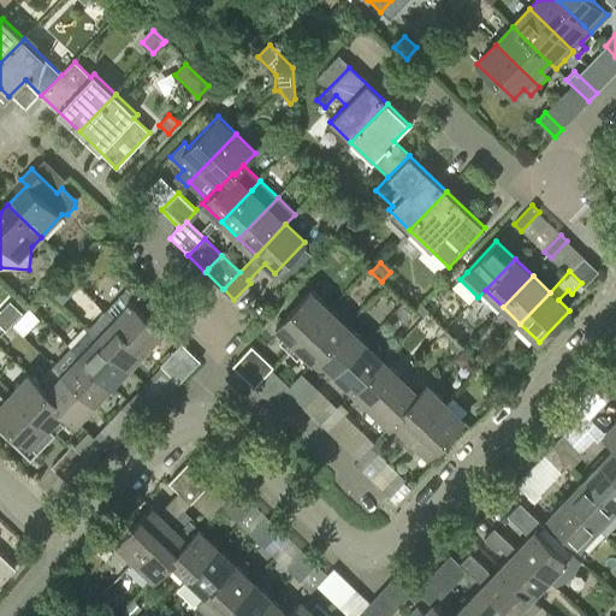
[(279,344),(288,351),(330,308),(312,291),(277,327),(286,337),(279,344)]
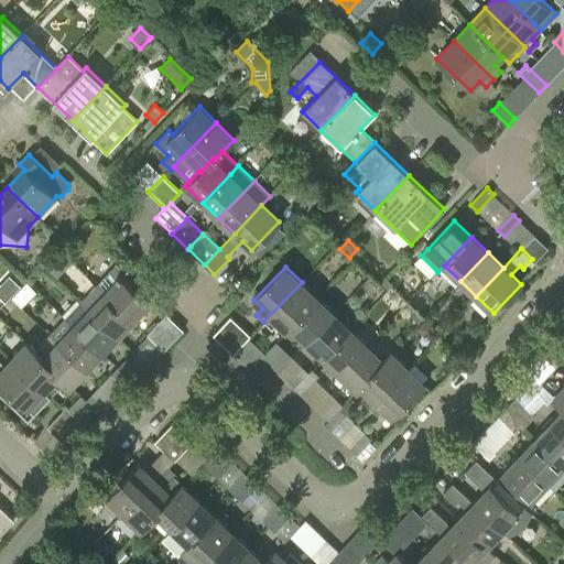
[(112,270),(96,286),(132,322),(148,305),(119,278),(112,270)]
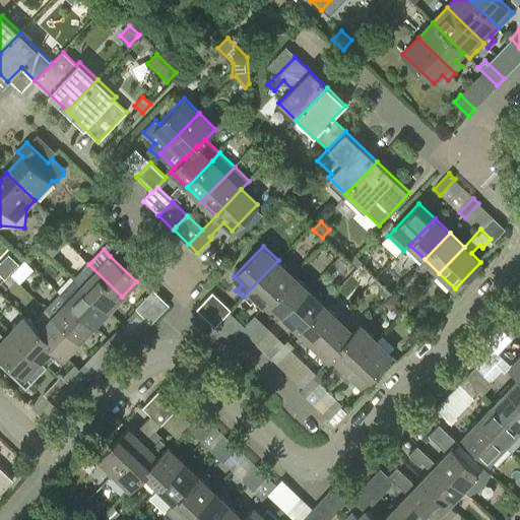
[(267,301),(293,274),(278,260),(243,297),(249,304),(255,298),(264,307),(268,302),(267,301)]
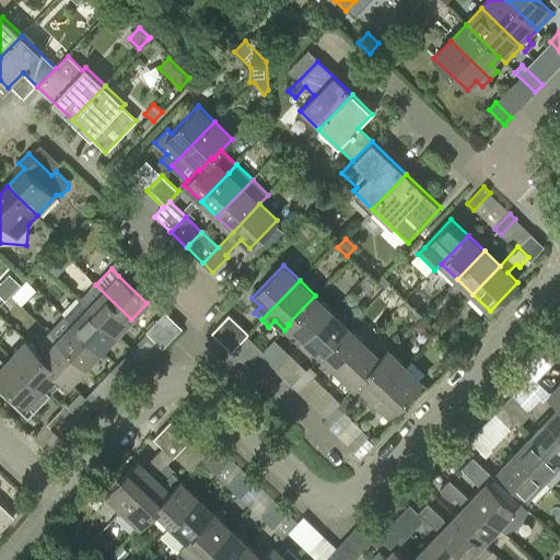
[(80,301),(115,336),(131,319),(95,284),(80,301)]
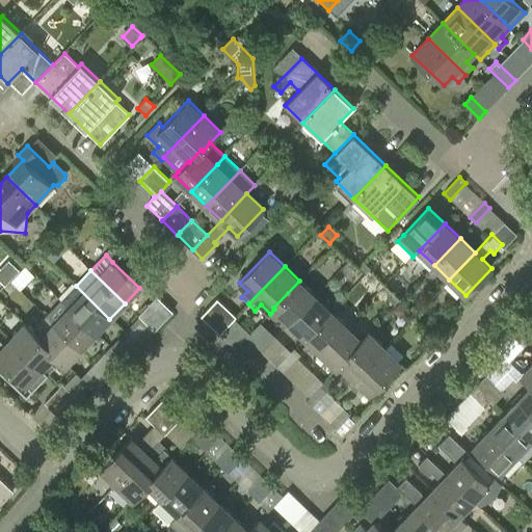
[(289,323),(315,296),(299,281),(273,308),(274,309),(289,323)]
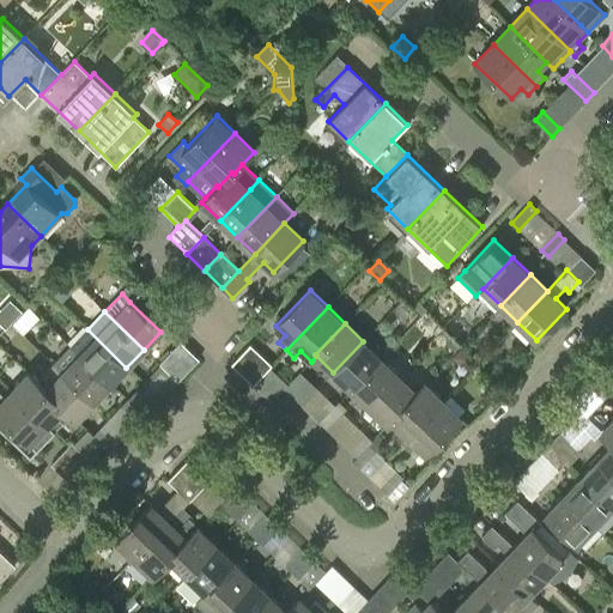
[(71,347),(109,384),(126,368),(87,329),(71,347)]
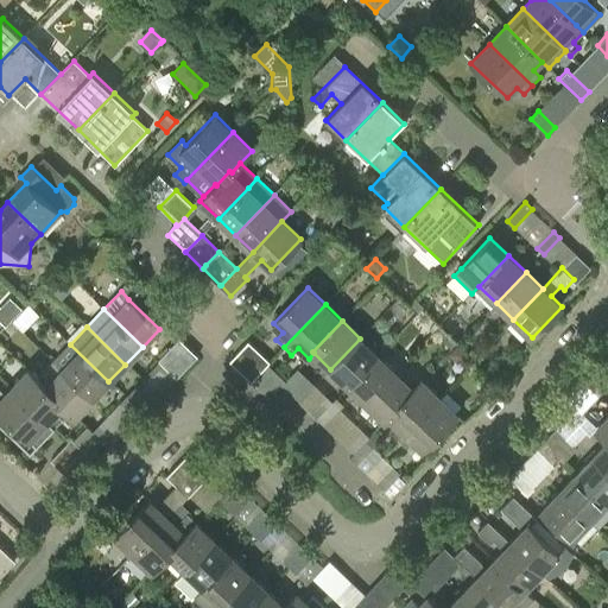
[(448,335),(443,341),(449,347),(455,341),(448,335)]
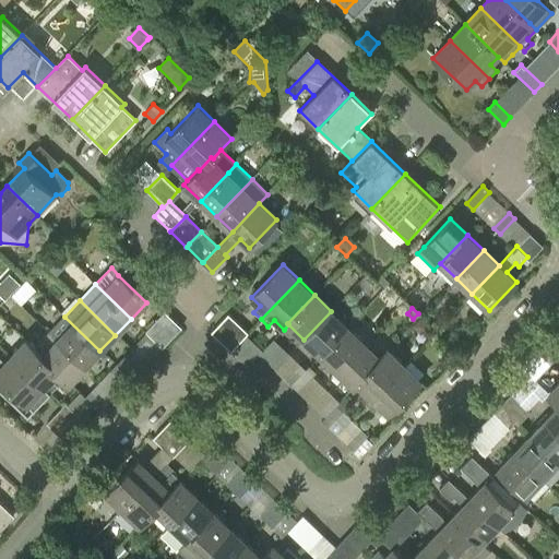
[(144,330),(153,337),(173,318),(164,310),(144,330)]
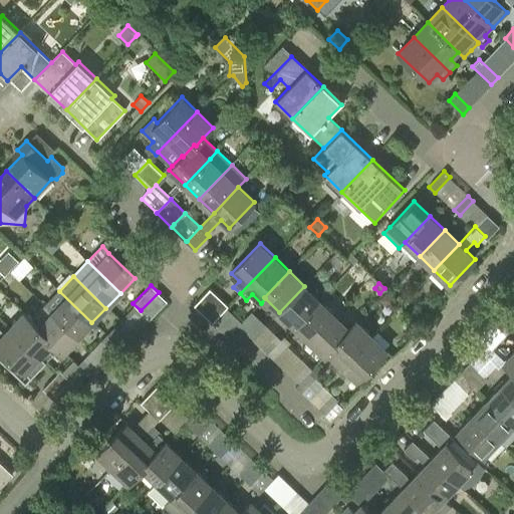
[(210,286),(202,295),(220,312),(225,307),(228,304),(210,286)]
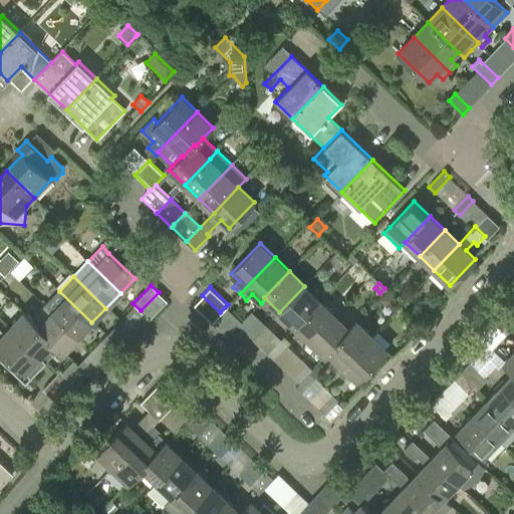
[(294,326),(319,300),(304,286),(279,312),(294,326)]
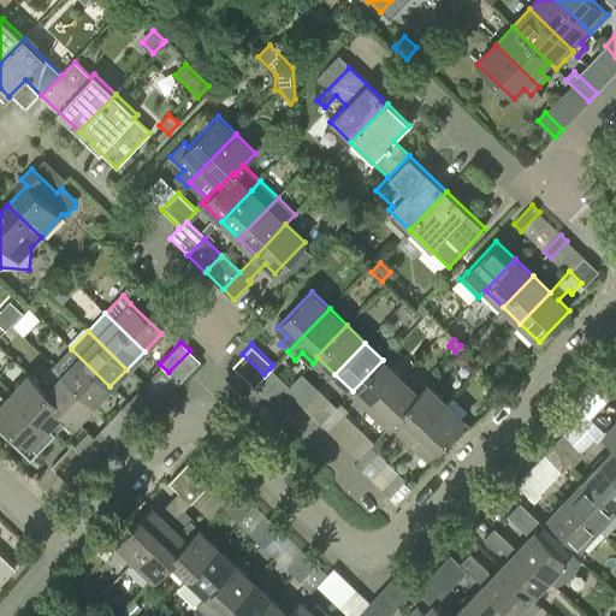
[(462,348),(452,357),(458,363),(466,362),(471,357),(462,348)]
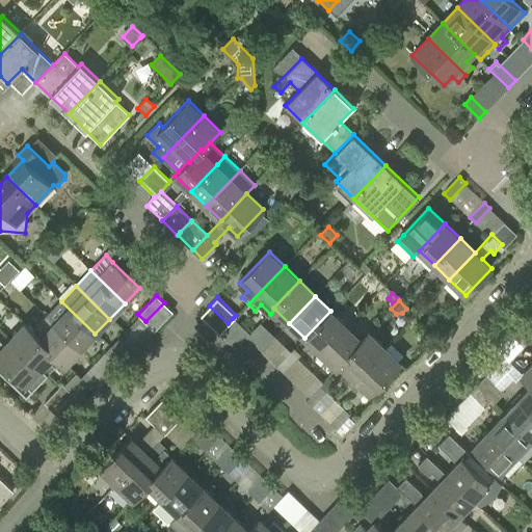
[(47,317),(80,349),(95,334),(61,301),(47,317)]
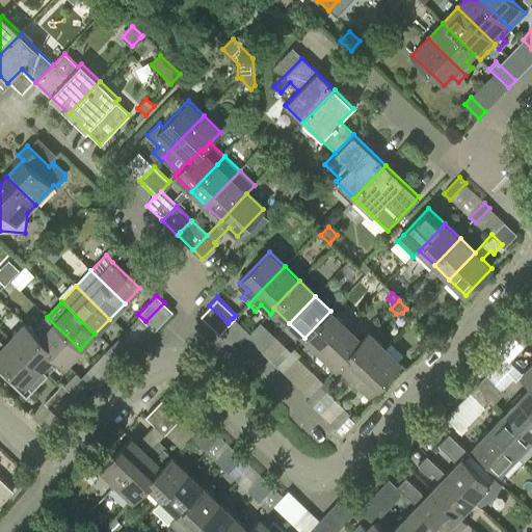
[(173,310),(164,302),(145,321),(154,329),(173,310)]
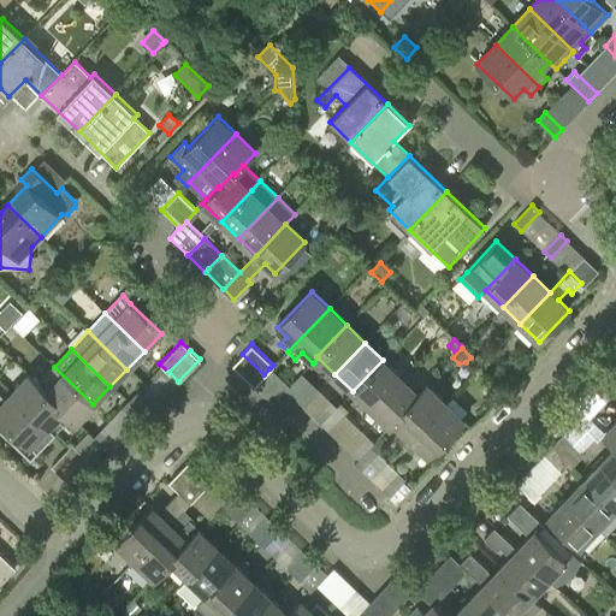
[(254,384),(264,374),(242,354),(232,363),(254,384)]
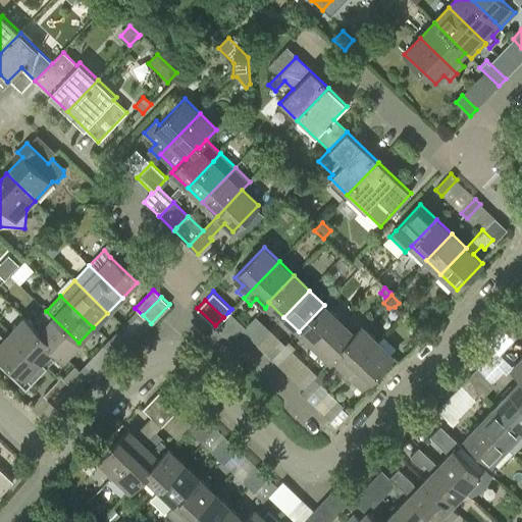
[(521,302),(521,303),(506,318),(521,332),(521,330),(521,302)]
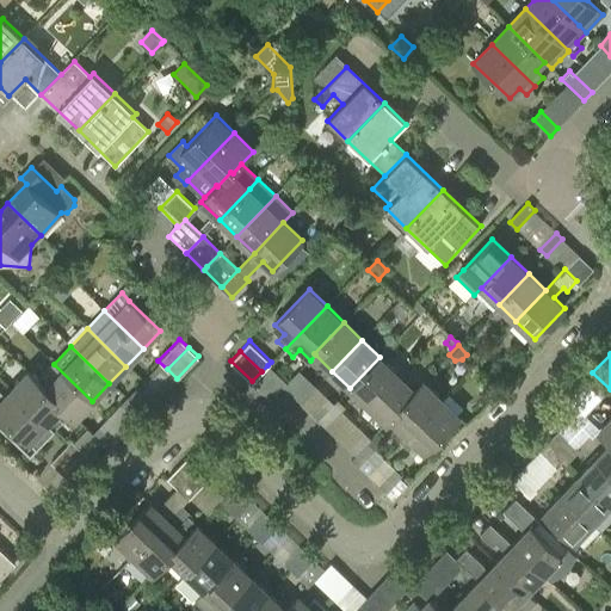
[(368,406),(397,375),(380,357),(350,388),(368,406)]
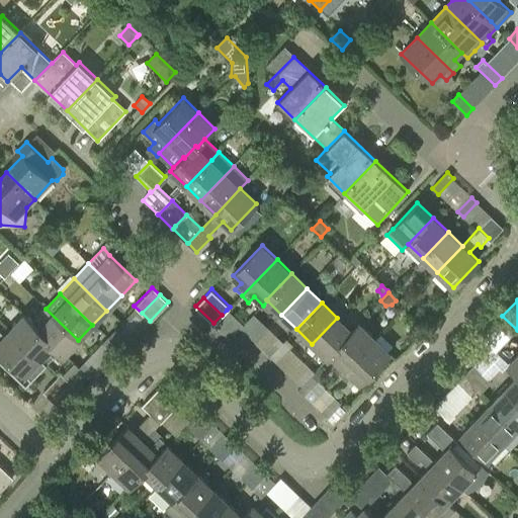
[(46,309),(32,323),(55,346),(64,355),(78,340),(46,309)]
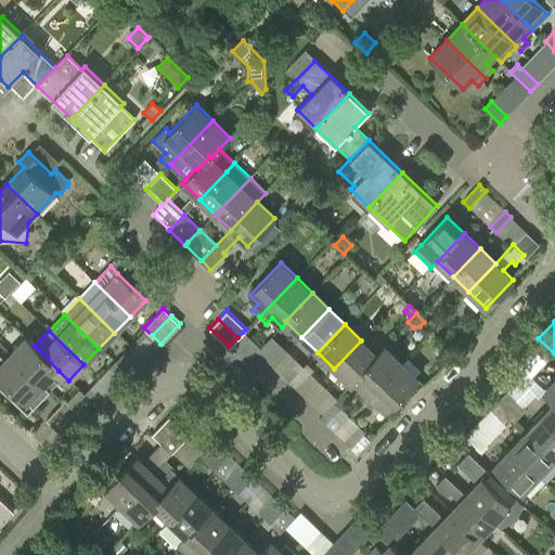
[(243,332),(237,337),(229,346),(245,363),(258,350),(265,358),(279,343),(271,336),(270,337),(270,336),(260,347),(243,332)]
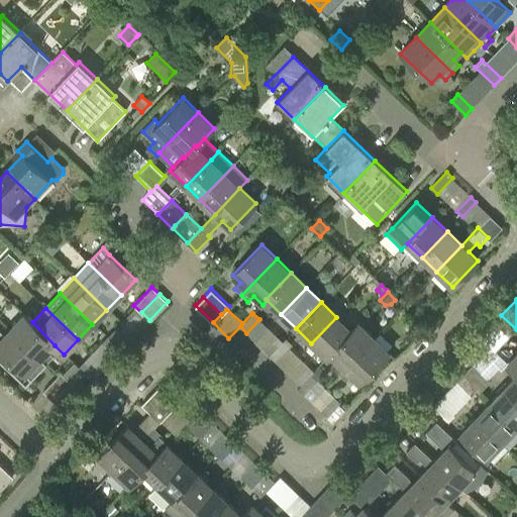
[(24,315),(9,330),(45,366),(53,358),(46,353),(55,345),(32,322),(31,322),(24,315)]
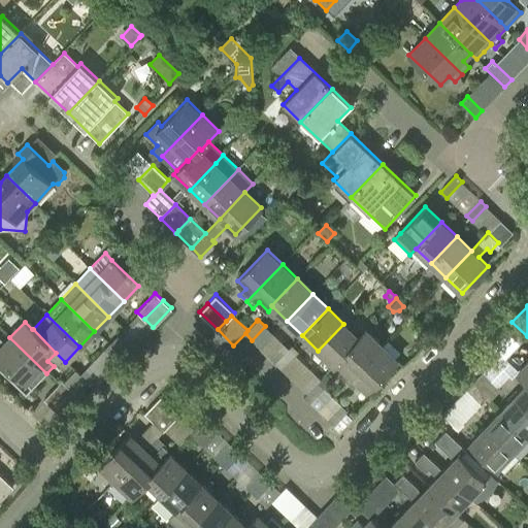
[(358,337),(343,324),(318,351),(334,366),(336,363),(335,362),(366,330),(365,330),(358,337)]
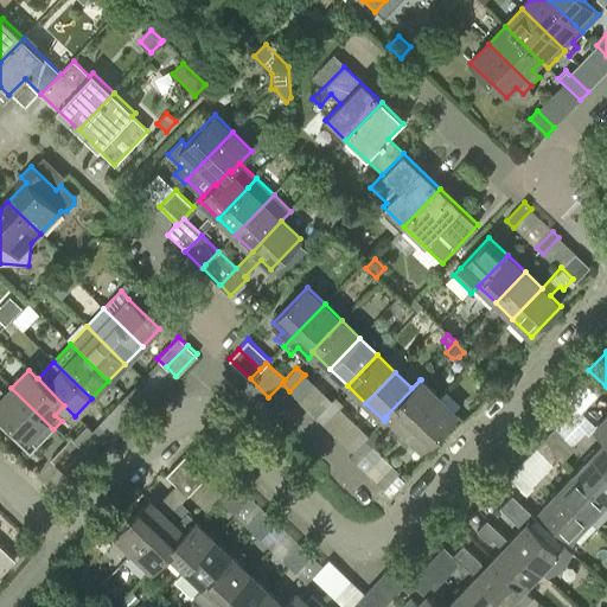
[(581,378),(563,396),(574,407),(575,408),(581,413),(598,395),(581,378)]
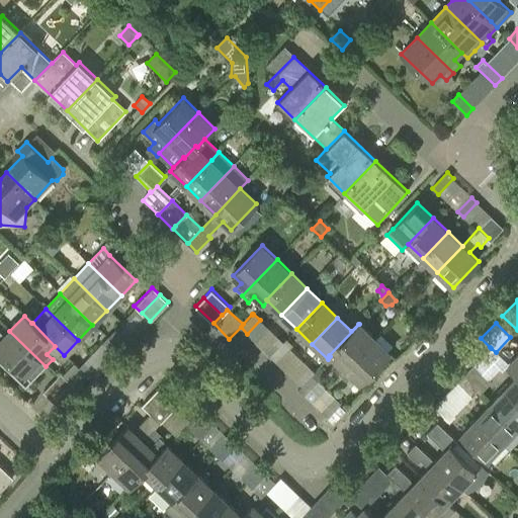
[(330,367),(338,375),(373,339),(359,324),(329,355),(330,356),(336,361),(330,367)]
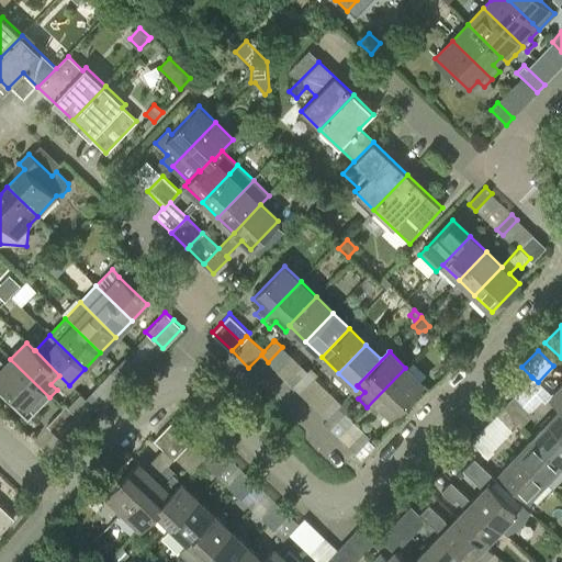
[(121,358),(115,364),(130,378),(135,371),(121,358)]
